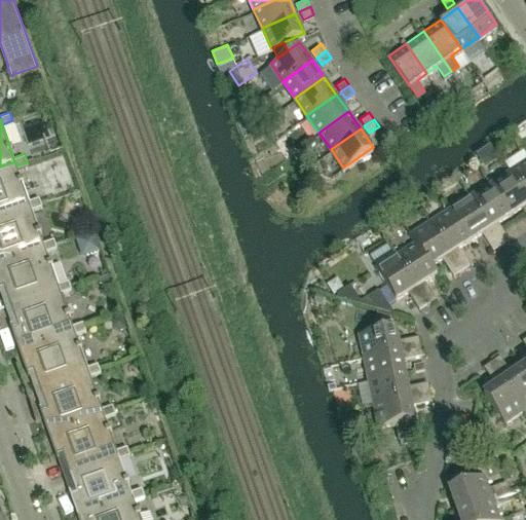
[(525,157),(510,168),(525,193),(525,157)]
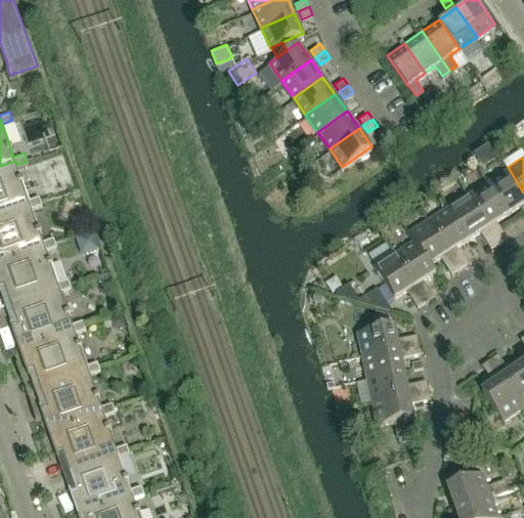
[(29,198),(16,165),(15,161),(0,166),(0,212),(30,202),(31,207),(42,203),(39,195),(29,198)]
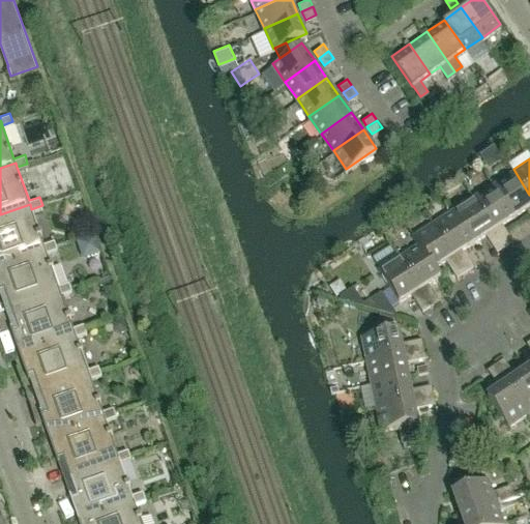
[(529,195),(513,169),(493,182),(513,214),(525,206),(529,213),(529,195)]
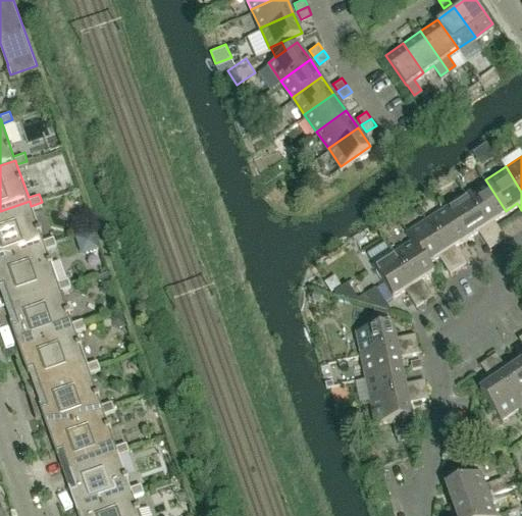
[(506,211),(485,179),(466,192),(497,241),(505,236),(494,218),(506,211)]
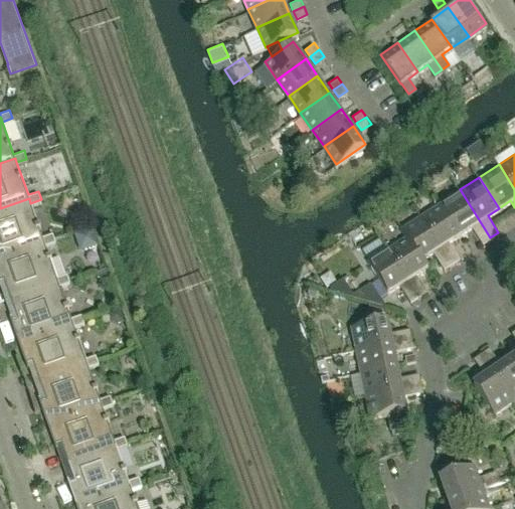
[(490,237),(460,189),(441,202),(460,232),(472,225),(483,242),(490,237)]
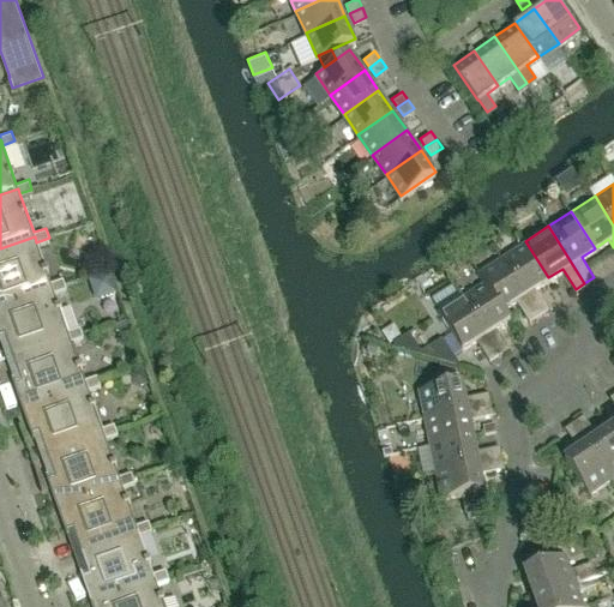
[(50,281),(36,242),(35,236),(0,248),(0,304),(52,286),(54,290),(66,286),(62,276),(50,281)]
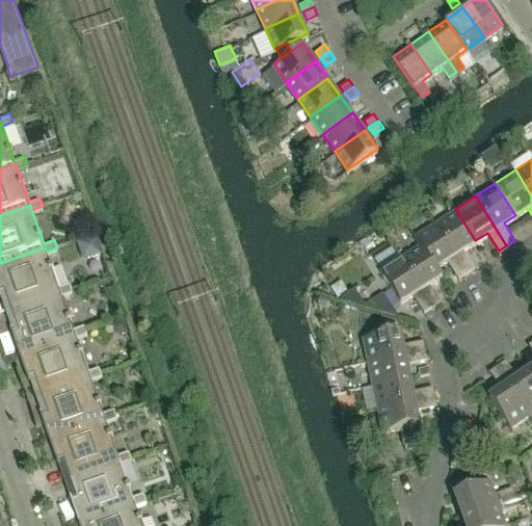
[(475,240),(455,209),(435,221),(467,270),(475,265),(463,248),(475,240)]
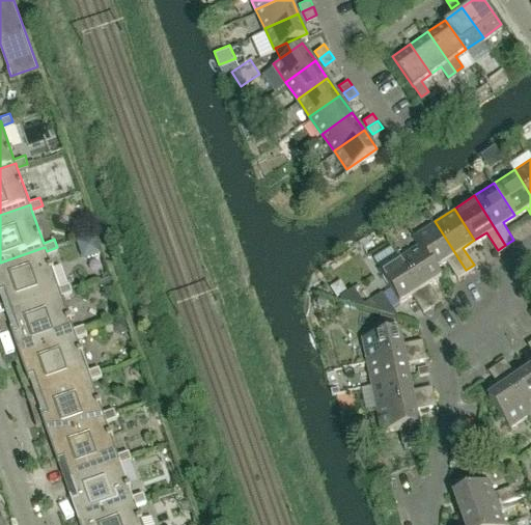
[(466,270),(435,221),(413,235),(419,243),(419,242),(435,266),(436,265),(446,258),(457,275),(466,270)]
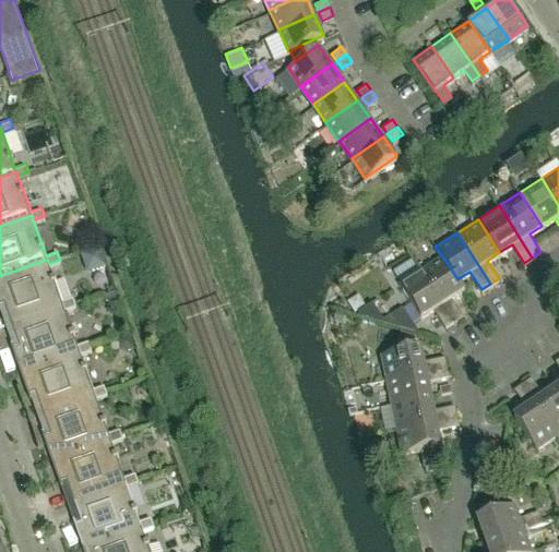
[(97,243),(81,250),(86,264),(91,267),(105,262),(97,243)]
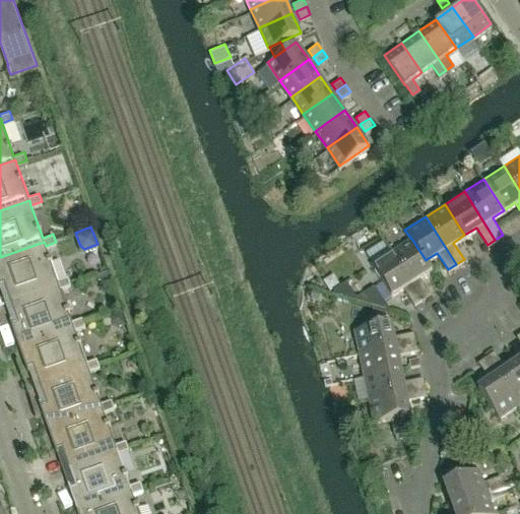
[(410,237),(410,238),(391,250),(423,298),(431,293),(419,275),(432,267),(427,259),(426,260),(410,237)]
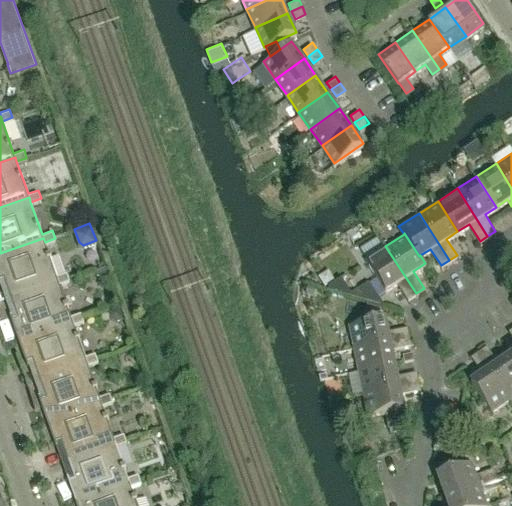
[(56,274),(45,242),(43,238),(0,253),(0,276),(4,275),(11,295),(58,278),(59,282),(69,279),(66,270),(56,274)]
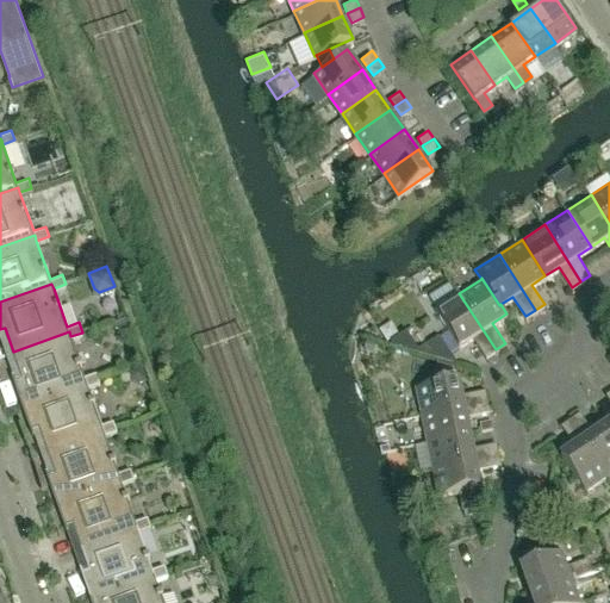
[(496,349),(459,293),(435,308),(459,344),(473,335),(486,355),(496,349)]
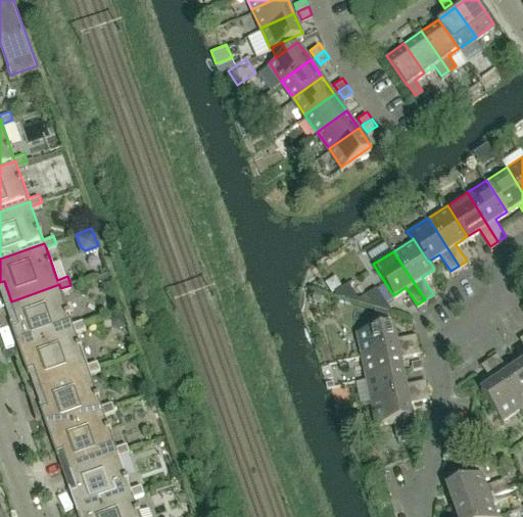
[(106,269),(97,273),(98,278),(106,281),(110,280),(106,269)]
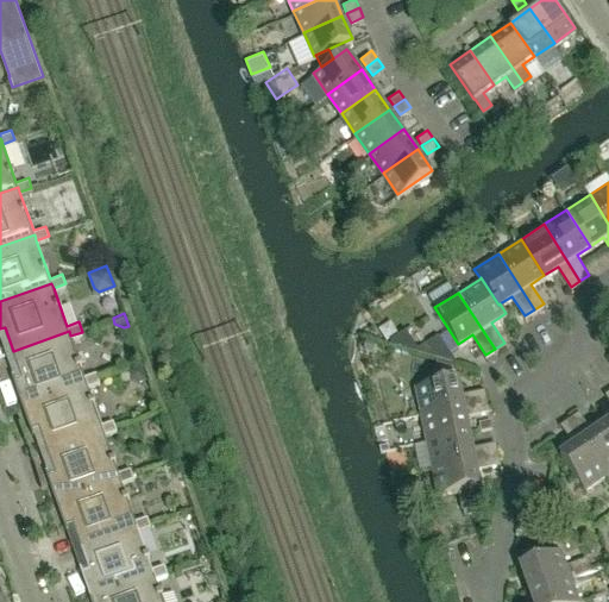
[(83,374),(70,336),(69,331),(13,351),(20,374),(14,376),(13,371),(12,372),(22,401),(86,380),(87,384),(99,380),(96,370),(83,374)]
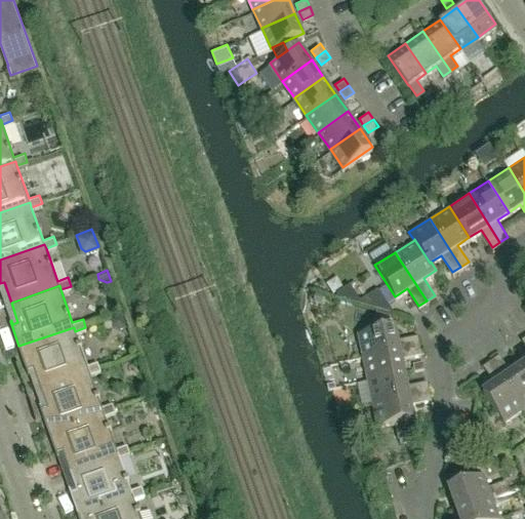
[(394,310),(377,285),(356,298),(394,310)]
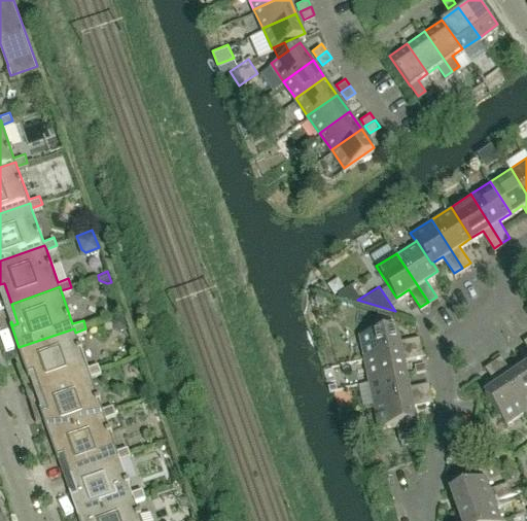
[(377,309),(374,318),(388,321),(390,312),(377,309)]
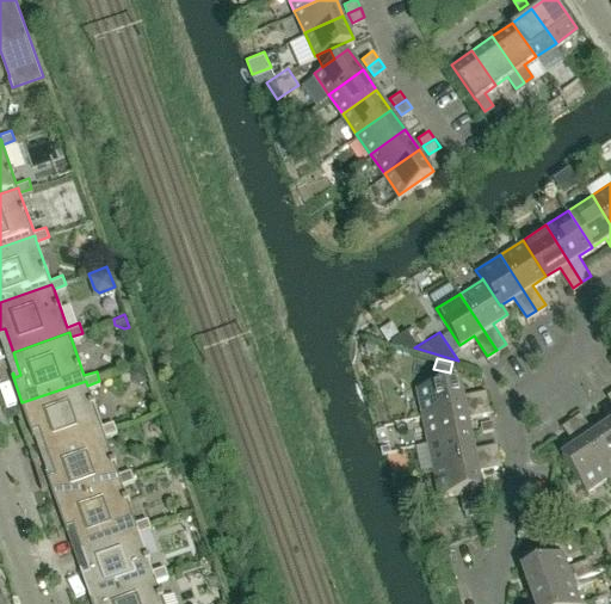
[(462,393),(458,376),(417,384),(423,413),(488,399),(486,388),(462,393)]
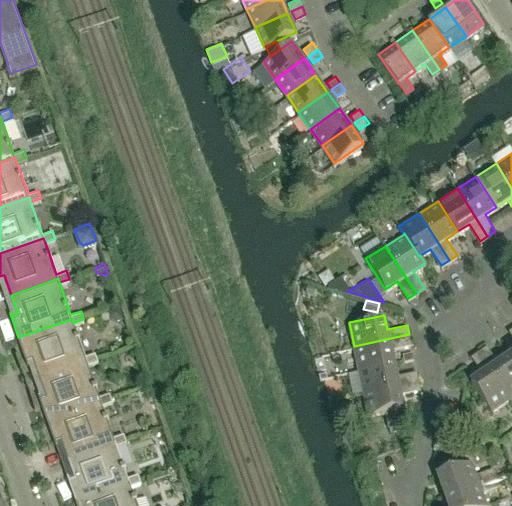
[(85,355),(73,323),(72,319),(18,337),(27,362),(28,362),(27,358),(32,356),(39,375),(86,359),(87,363),(98,359),(95,351),(85,355)]
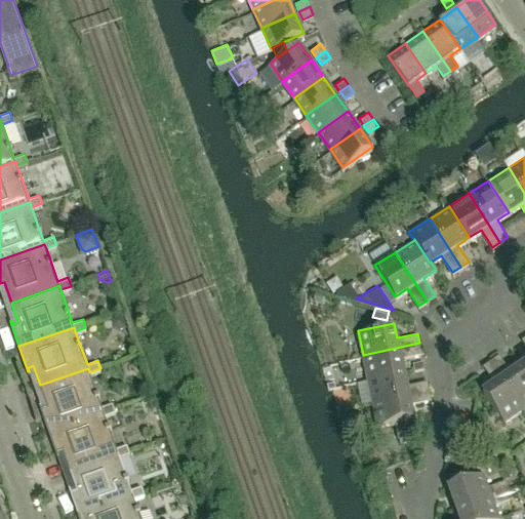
[(404,370),(401,356),(421,352),(419,343),(363,355),(367,377),(404,370)]
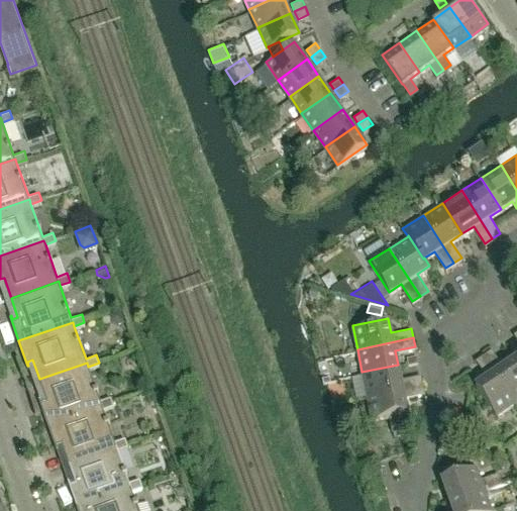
[(516,398),(516,361),(514,356),(503,364),(491,347),(483,352),(515,400),(516,398)]
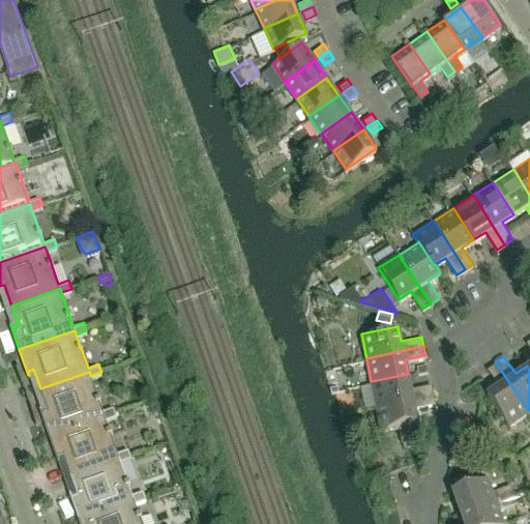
[(528,410),(495,361),(488,368),(499,384),(487,393),(508,424),(528,410)]
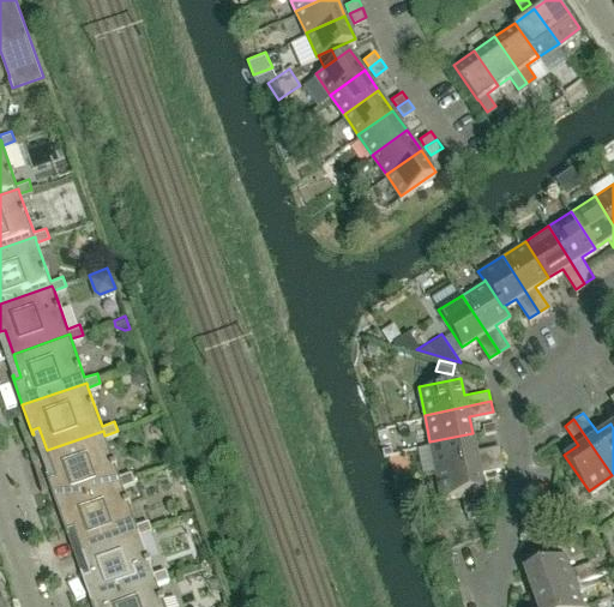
[(119,474),(104,436),(103,431),(47,450),(55,474),(49,476),(47,472),(46,472),(56,502),(120,479),(122,484),(134,480),(131,469),(119,474)]
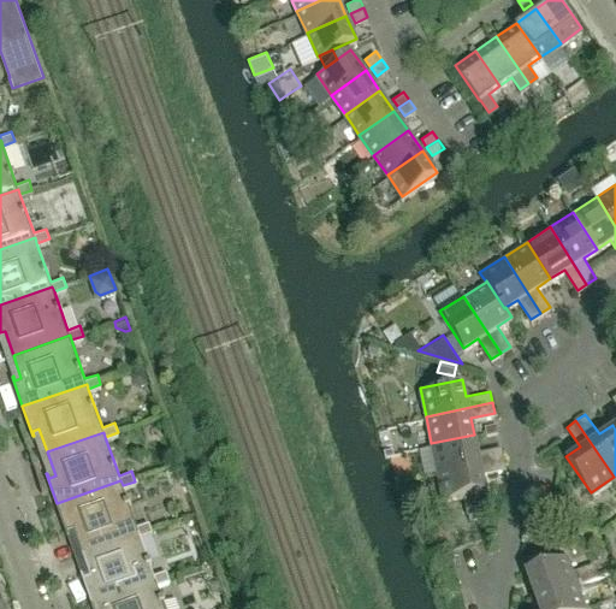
[(478,450),(474,435),(431,443),(437,469),(503,456),(501,445),(478,450)]
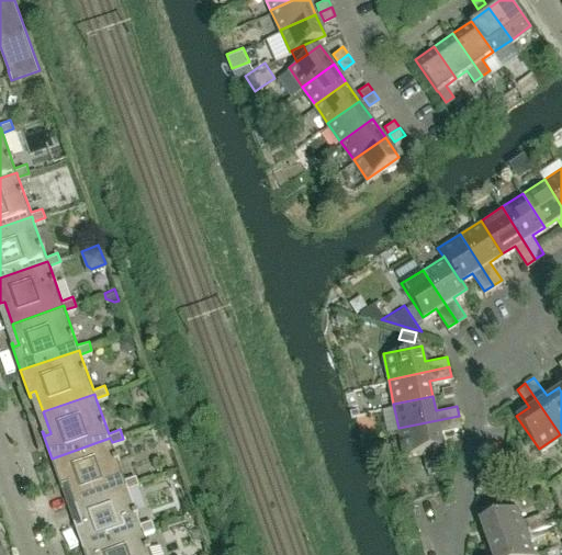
[(442,445),(439,430),(461,426),(459,416),(398,428),(404,454),(442,445)]
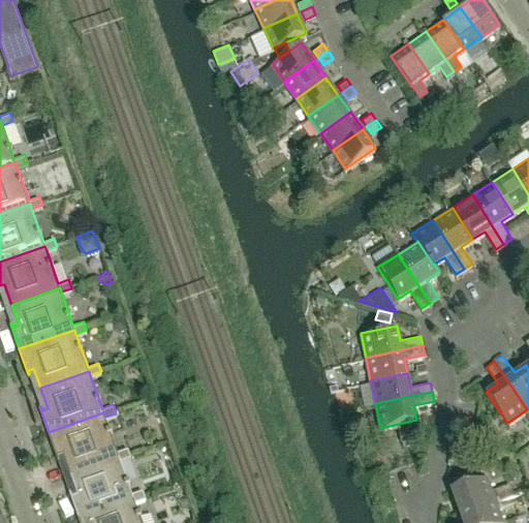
[(117,450),(105,417),(103,412),(49,432),(58,458),(59,457),(58,453),(63,452),(70,471),(119,455),(120,459),(130,455),(127,447),(117,450)]
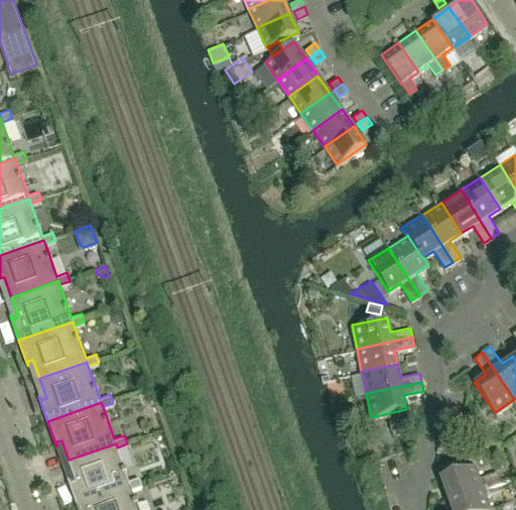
[(128,480),(117,448),(116,443),(69,460),(75,480),(70,482),(69,478),(68,478),(76,503),(130,484),(131,488),(142,484),(139,476),(128,480)]
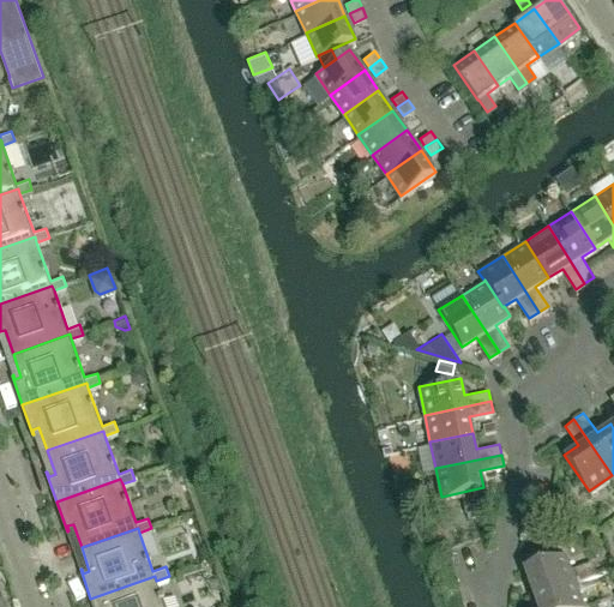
[(595,570),(590,559),(570,568),(565,551),(523,565),(533,593),(595,570)]
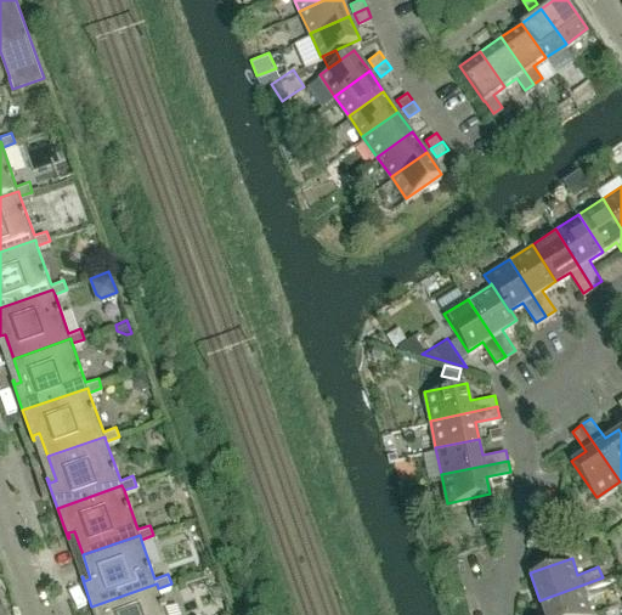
[(583,614),(592,613),(586,596),(606,588),(603,577),(539,601),(544,614),(583,614)]
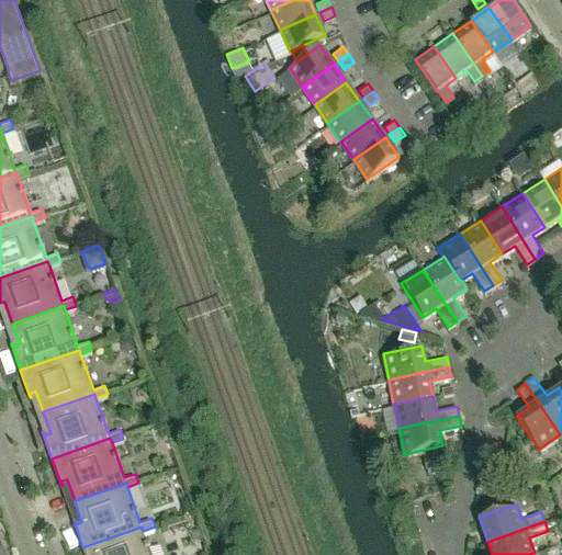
[(152,554),(143,531),(142,527),(82,547),(85,554),(152,554)]
